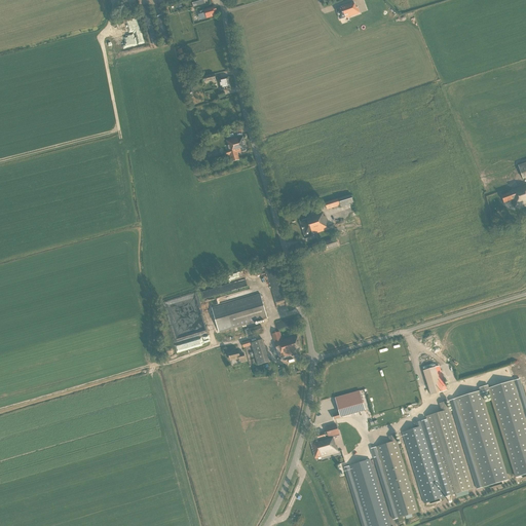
[(341,8),(335,10),(339,20),(344,19),(359,13),(357,6),(355,6),(354,2),(340,7),(341,8)]
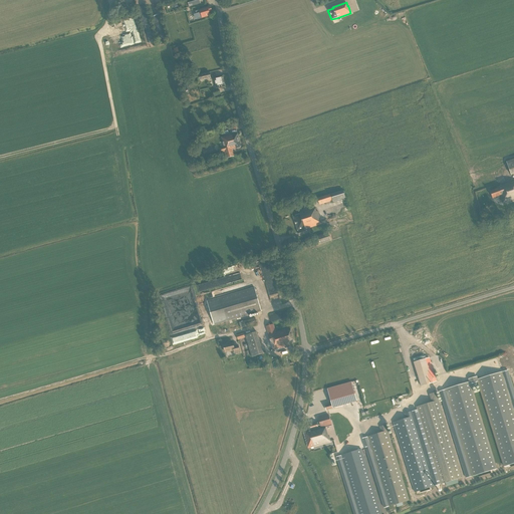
[(200,11),(199,11),(197,12),(196,12),(195,12),(196,14),(195,15),(195,16),(196,18),(196,19),(197,19),(198,20),(201,19),(201,18),(202,18),(210,16),(209,13),(212,12),(211,7),(200,11)]
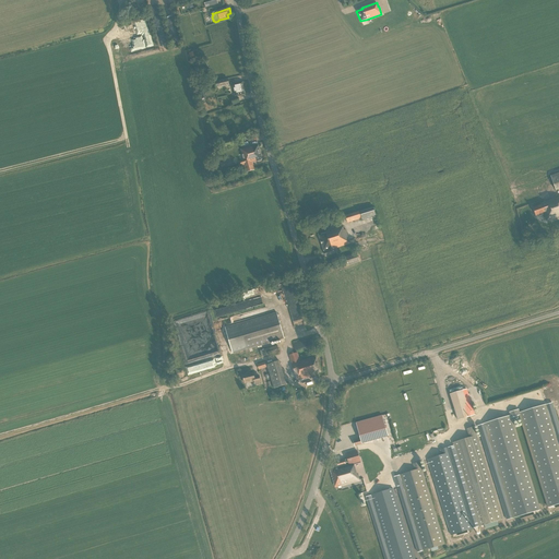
[(163,27),(156,28),(161,48),(167,47),(163,27)]
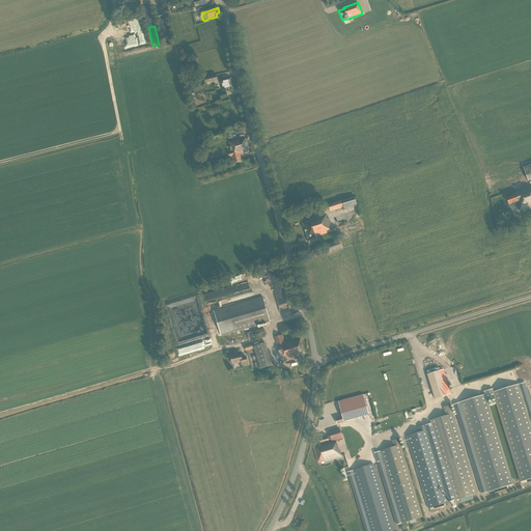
[(218,81),(217,75),(203,78),(205,84),(218,81)]
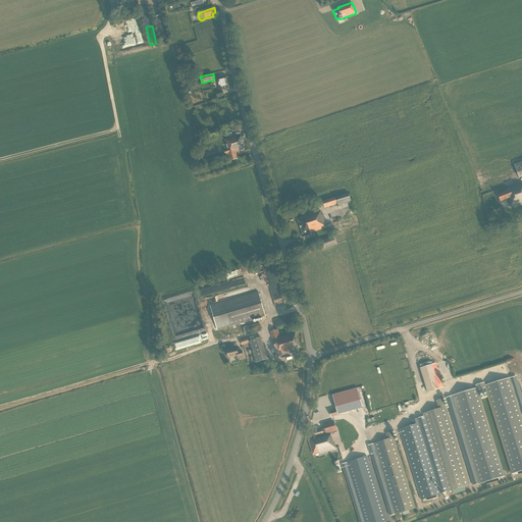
[(223,90),(229,88),(226,77),(219,80),(221,88),(223,88),(223,90)]
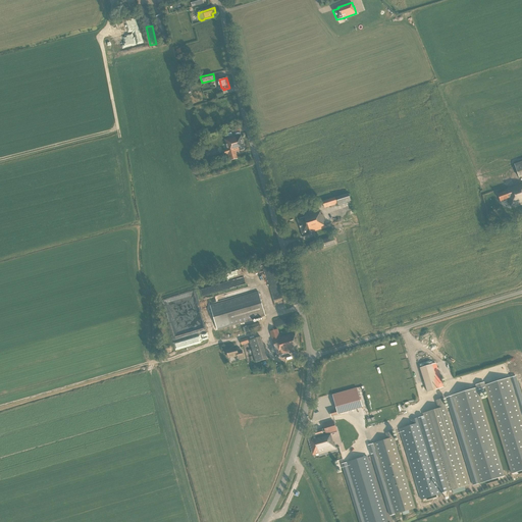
[(236,152),(245,150),(241,136),(225,140),(226,144),(225,144),(227,150),(222,151),(224,156),(228,155),(230,161),(238,159),(236,152)]
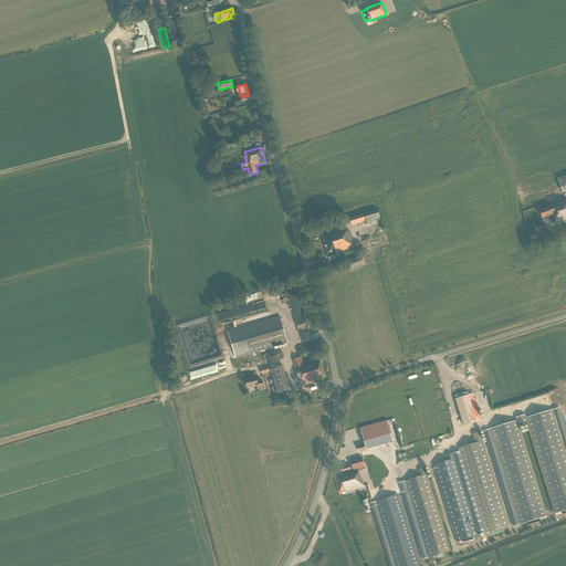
[(553,223),(565,219),(565,199),(547,207),(547,208),(538,210),(542,219),(551,216),(553,223)]
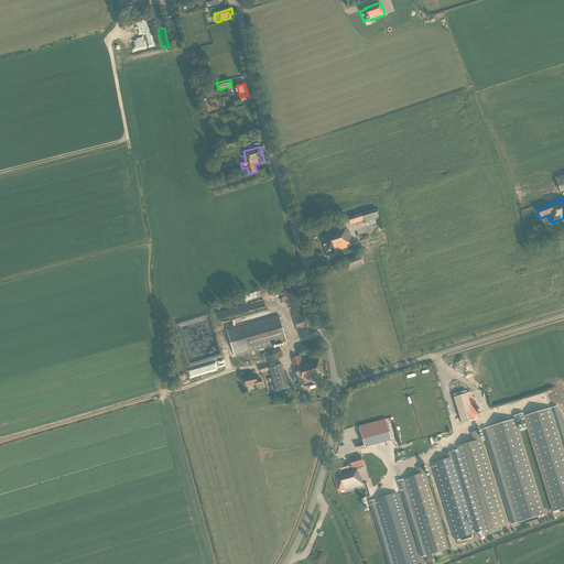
[(377,209),(364,214),(366,223),(379,218),(377,209)]
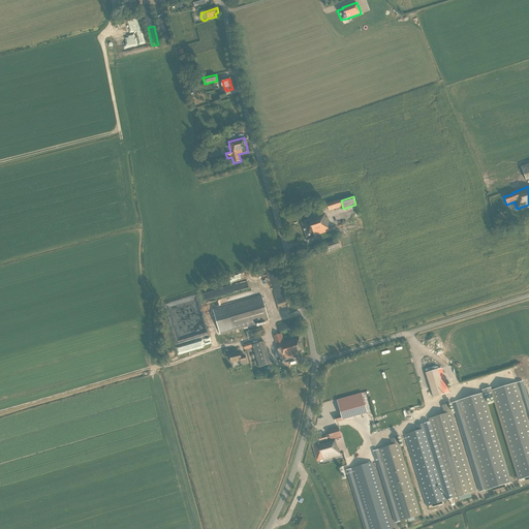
[(340,200),(339,200),(328,205),(329,211),(342,207),(340,200)]
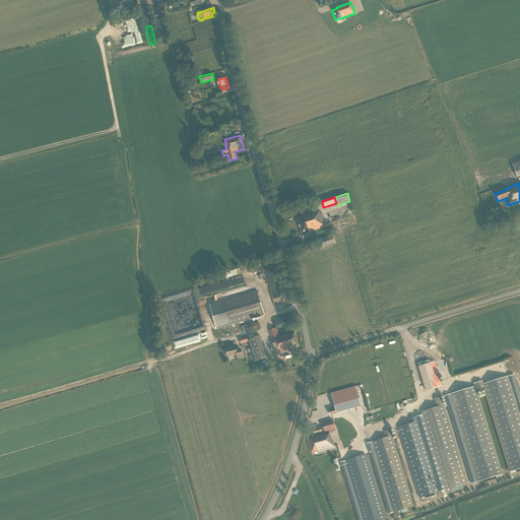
[(308,233),(326,226),(322,214),(320,214),(318,208),(308,212),(308,211),(302,213),(303,216),(296,218),(302,235),(303,239),(309,237),(308,233)]
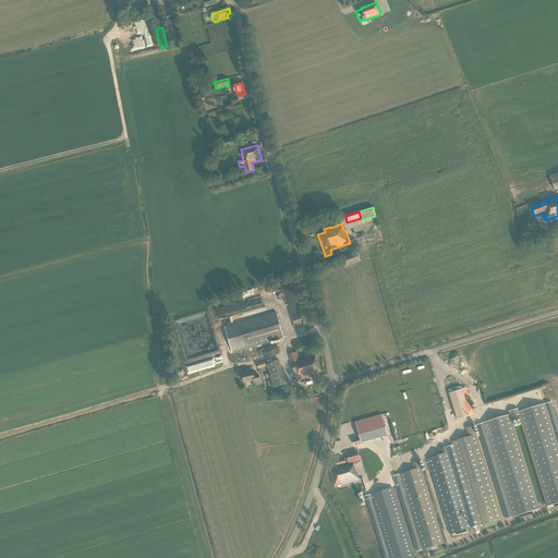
[(360,262),(358,256),(356,253),(343,257),(347,266),(360,262)]
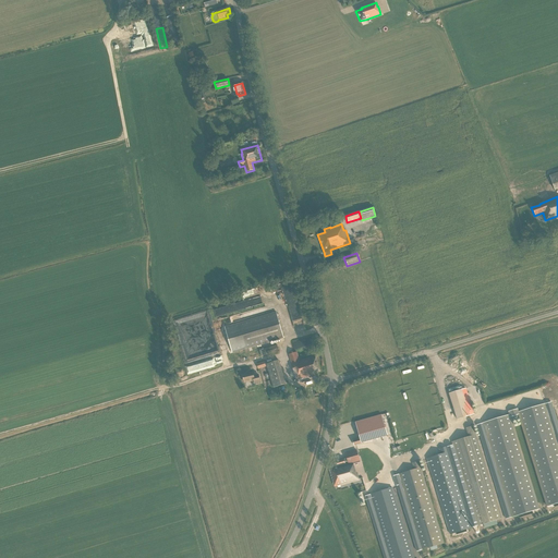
[(303,327),(292,281),(282,283),(293,329),(303,327)]
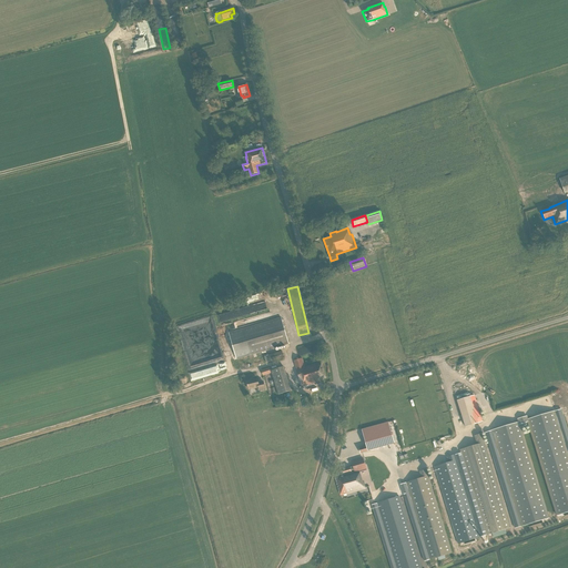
[(236,359),(288,344),(281,317),(229,333),(236,359)]
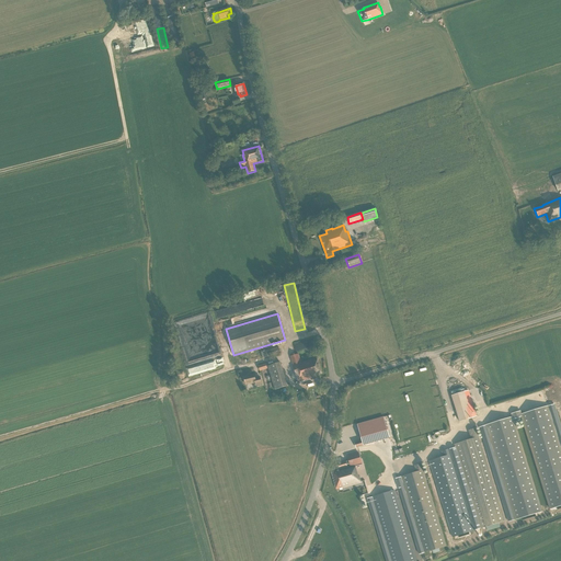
[(271,356),(281,354),(278,347),(268,350),(271,356)]
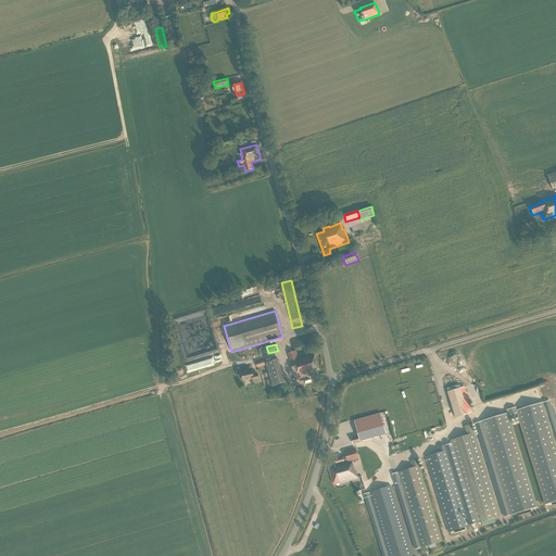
[(295,351),(288,353),(290,363),(293,375),(294,375),(297,378),(313,374),(313,373),(318,370),(314,354),(298,359),(295,351)]
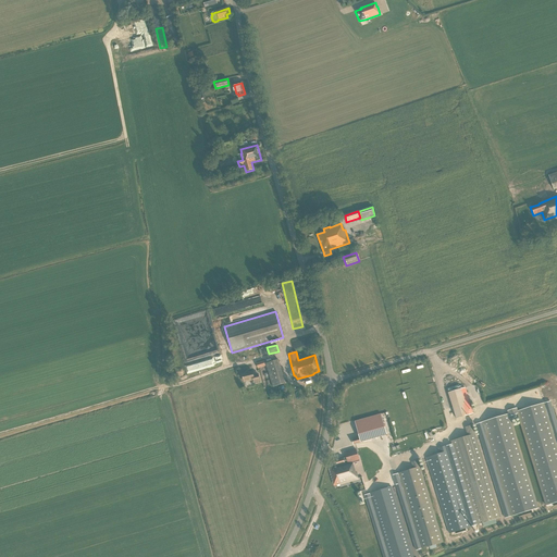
[(285,383),(279,360),(265,363),(272,387),(285,383)]
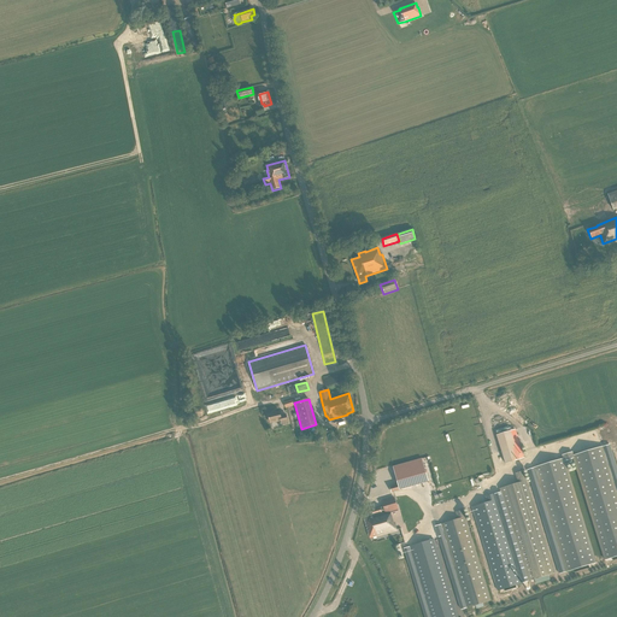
[(281,424),(287,423),(286,415),(280,416),(280,411),(268,415),(270,423),(280,421),(281,424)]
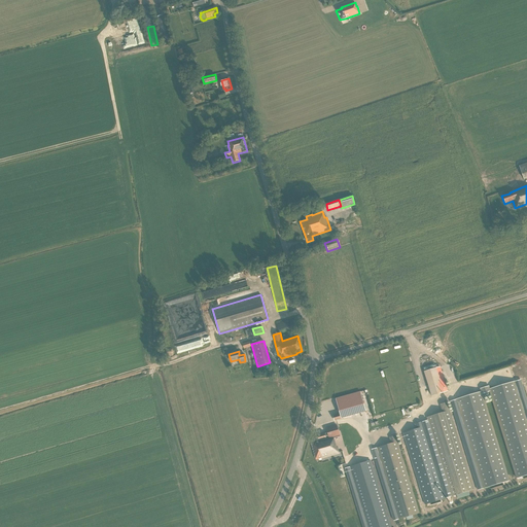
[(424,372),(431,396),(448,391),(445,381),(441,383),(436,367),(424,372)]
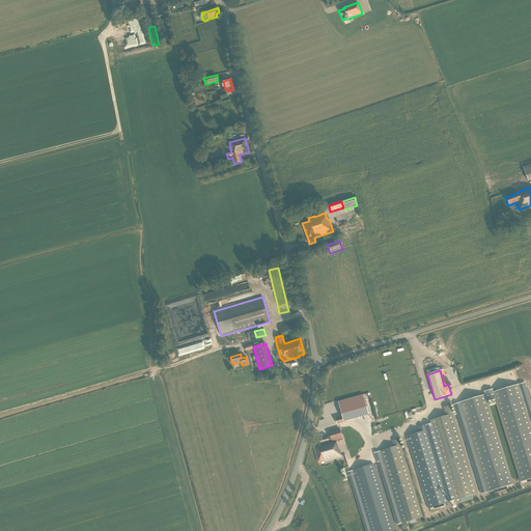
[(530,477),(530,424),(519,385),(494,392),(495,394),(521,481),(530,477)]
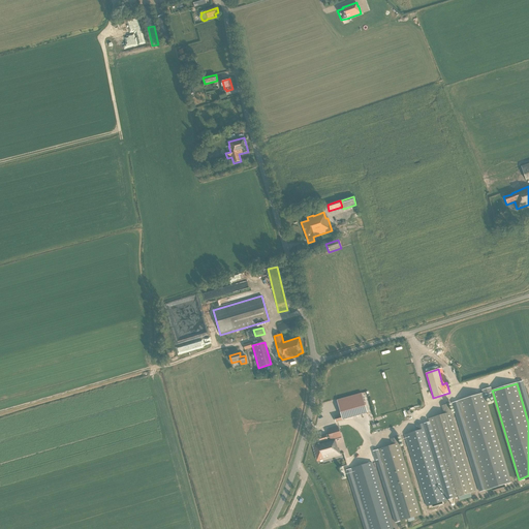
[(484,396),(493,393),(492,391),(491,387),(481,391),(483,395),(458,402),(486,489),(510,481),(484,396)]
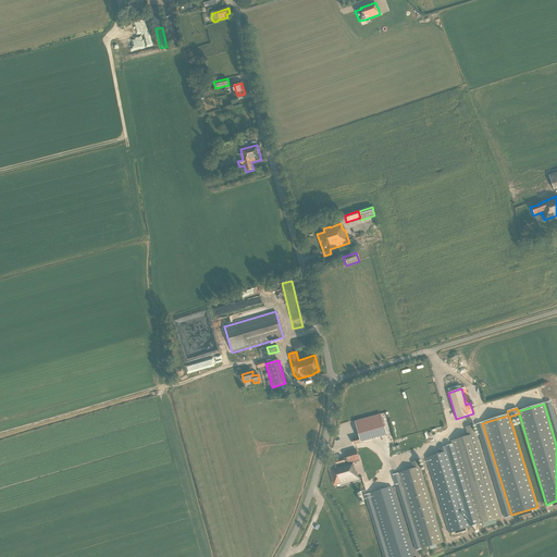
[(381,415),(355,421),(360,443),(386,435),(381,415)]
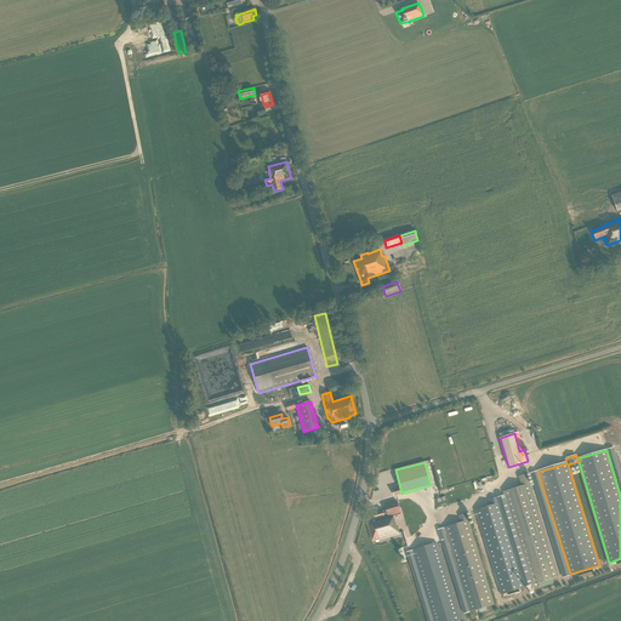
[(522,486),(502,491),(531,585),(558,577),(525,474),(518,477),(522,486)]
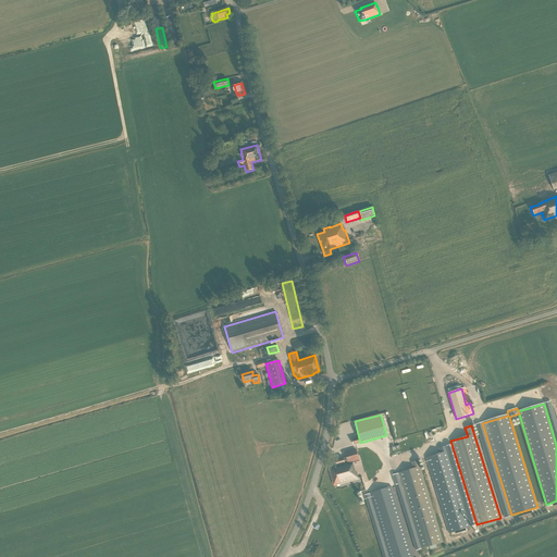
[(470,527),(445,446),(438,448),(440,454),(425,458),(449,533),(470,527)]
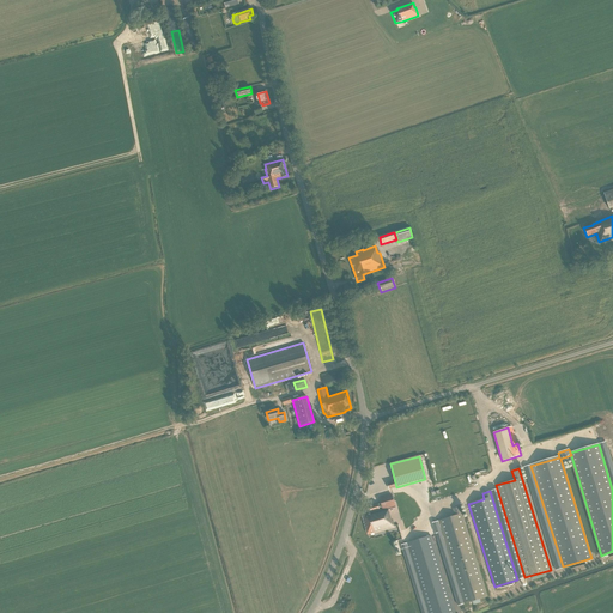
[(395,507),(393,498),(392,496),(380,498),(381,504),(369,507),(371,514),(363,516),(368,535),(394,528),(390,514),(389,514),(388,509),(395,507)]
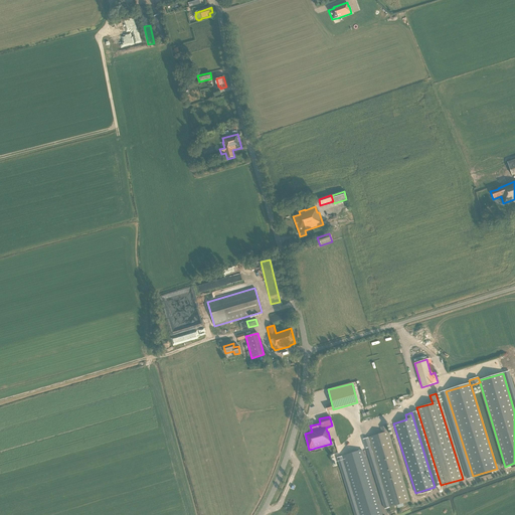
[(327,427),(331,440),(337,438),(334,425),(327,427)]
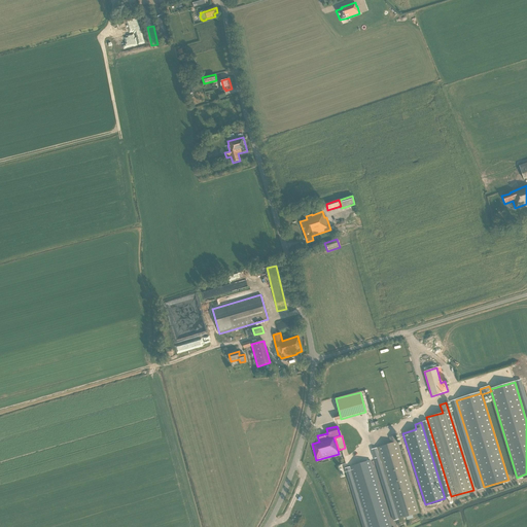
[(419,513),(395,435),(389,437),(391,444),(377,448),(377,449),(373,450),(375,454),(378,453),(398,519),(419,513)]
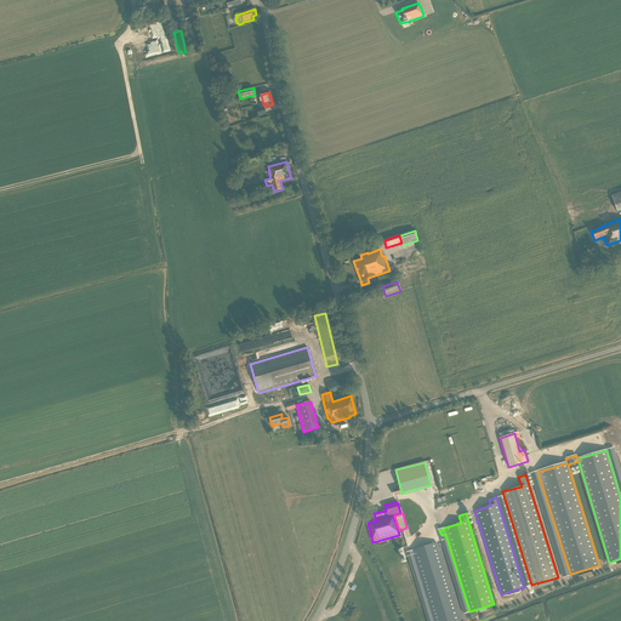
[(433,620),(459,620),(436,542),(411,550),(433,620)]
